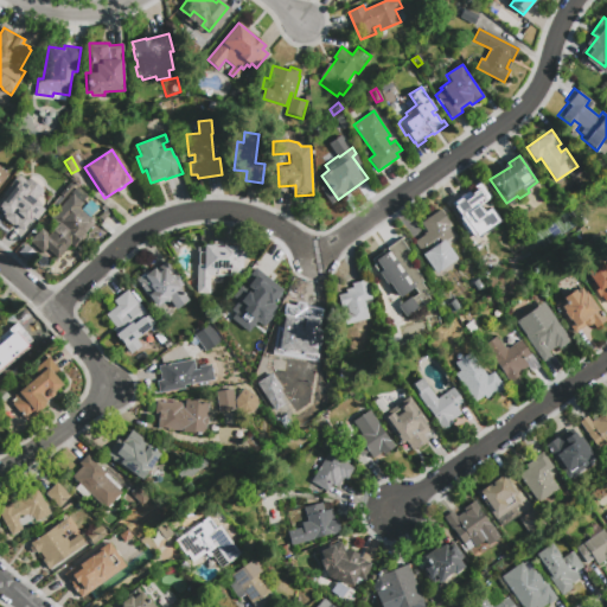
[(30,174),(40,160),(69,181),(58,196),(30,174)]
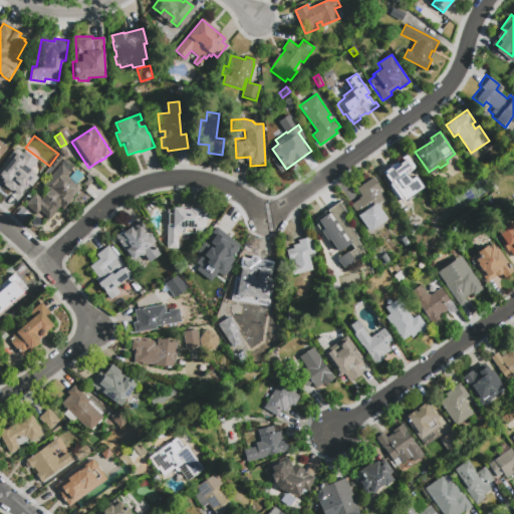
[(0,184),(0,172),(6,164),(8,165),(15,156),(32,168),(14,192),(8,186),(9,184),(4,181),(1,185),(0,184)]
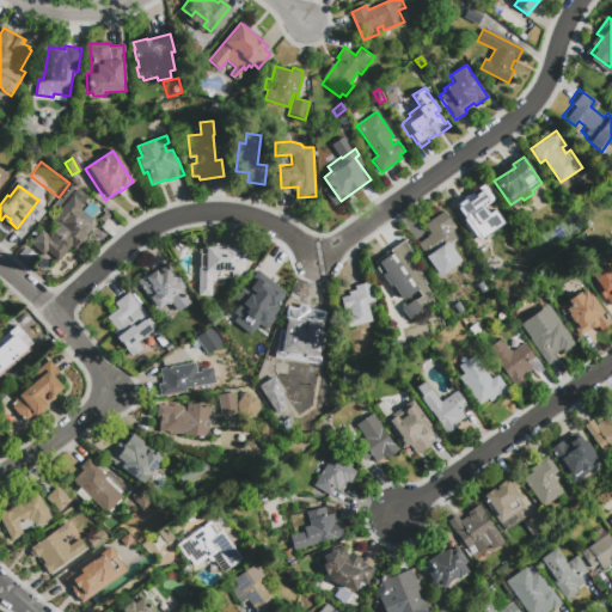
[(465,220),(456,207),(466,199),(465,197),(472,193),(473,194),(478,191),(479,193),(481,191),(478,189),(483,185),(494,200),(483,207),(488,214),(495,209),(508,227),(497,234),(495,232),(489,237),(493,242),(485,245),(487,248),(482,251),(475,242),(477,239),(464,221),(465,220)]
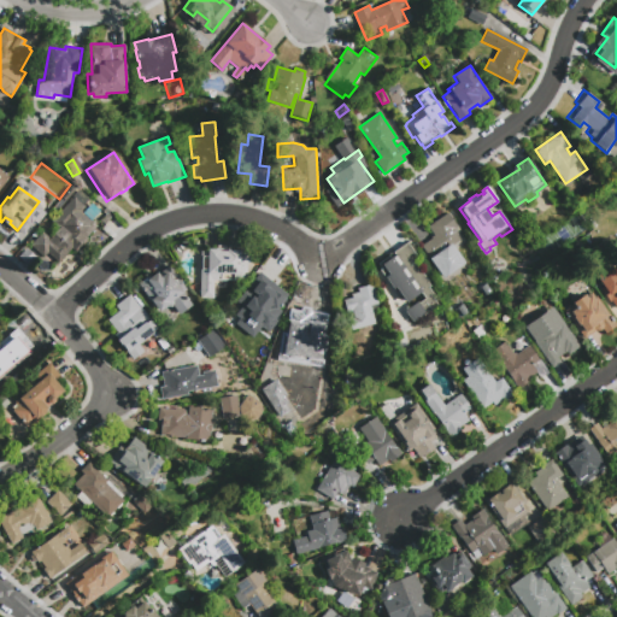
[(74,197),(84,206),(81,211),(98,225),(86,239),(88,240),(76,252),(72,248),(59,263),(48,252),(43,258),(30,246),(43,231),(51,239),(59,229),(51,222),(74,197)]
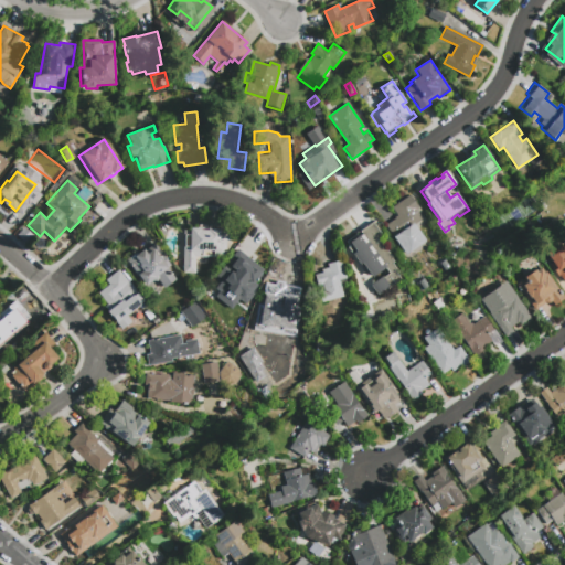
[(411,195),(419,209),(416,211),(423,220),(415,225),(426,242),(406,255),(394,237),(395,237),(386,225),(398,217),(393,208),(411,195)]
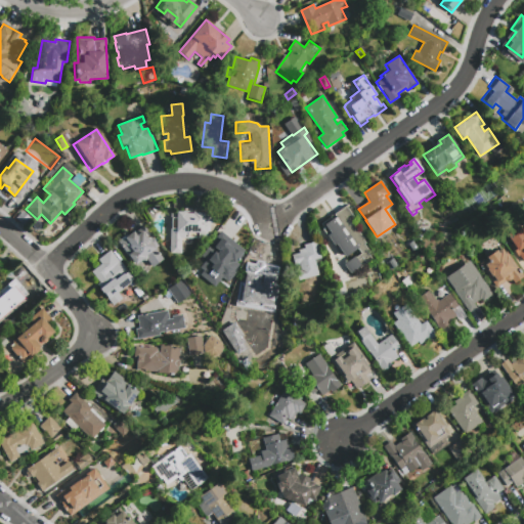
[(346,255),(331,234),(328,236),(323,230),(325,228),(321,224),(346,207),(354,218),(349,221),(352,225),(354,224),(367,243),(365,244),(370,252),(368,253),(374,260),(367,263),(367,262),(352,273),(345,264),(355,257),(356,258),(361,254),(357,248),(346,255)]
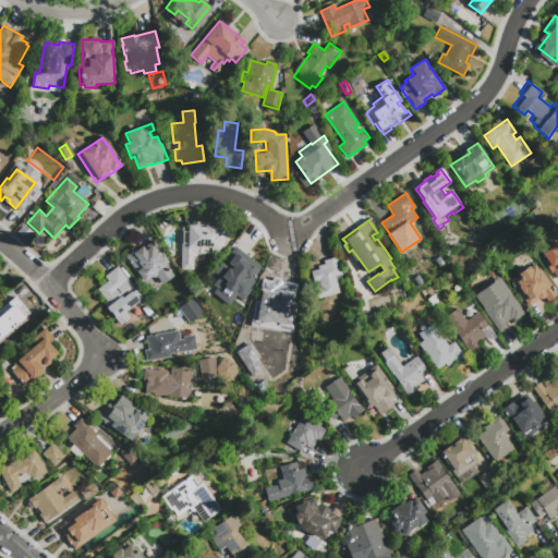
[(16,232),(24,223),(33,232),(25,240),(16,232)]
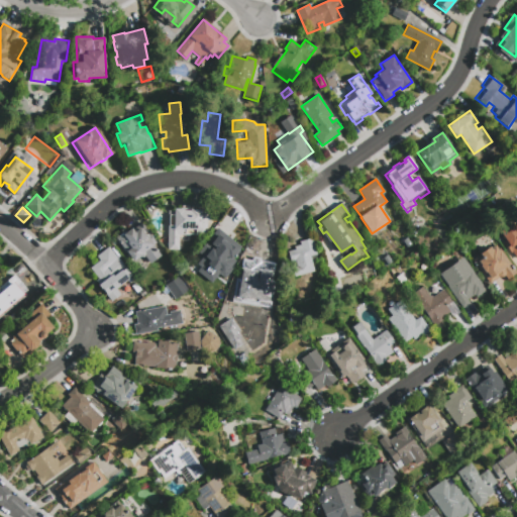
[(174,208),(183,208),(182,210),(190,210),(190,208),(207,209),(206,235),(179,235),(179,249),(168,249),(169,214),(174,214),(174,208)]
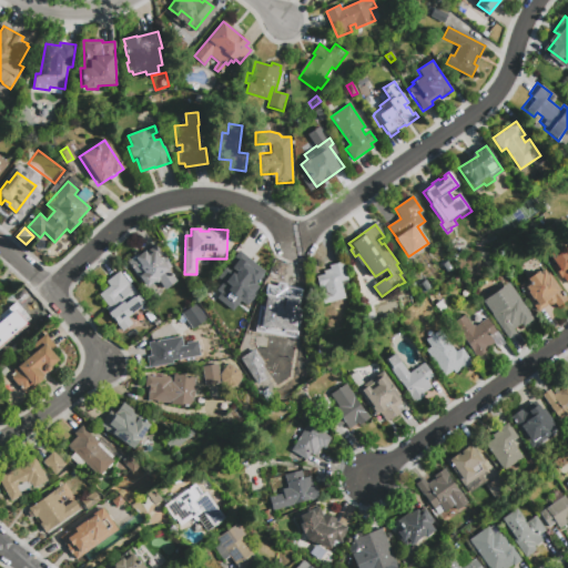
[(239,266),(232,262),(244,246),(255,256),(253,260),(265,269),(256,279),(260,281),(253,290),(250,287),(245,293),(243,292),(234,303),(225,295),(227,292),(222,286),(239,266)]
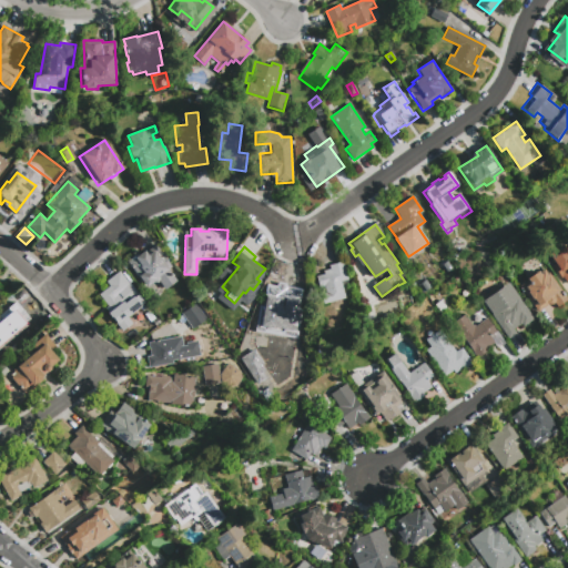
[(556,256),(567,249),(567,281),(564,284),(549,263),(557,257),(556,256)]
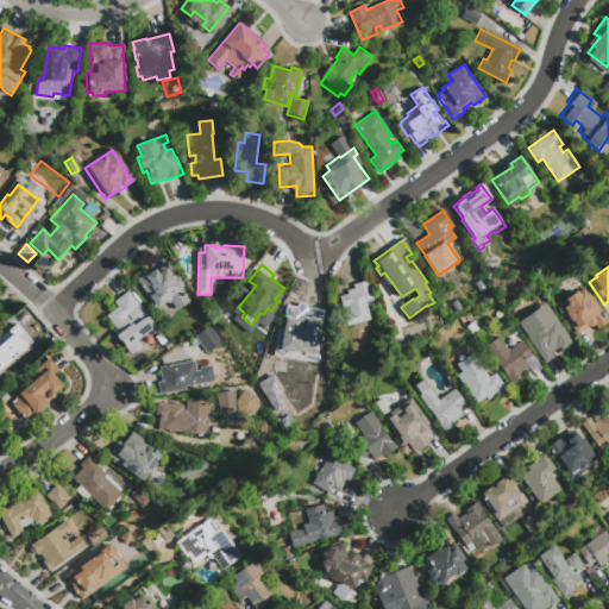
[(190,300),(176,312),(167,300),(156,308),(139,288),(135,282),(146,272),(148,274),(155,269),(158,274),(165,268),(175,282),(179,280),(184,286),(181,289),(190,300)]
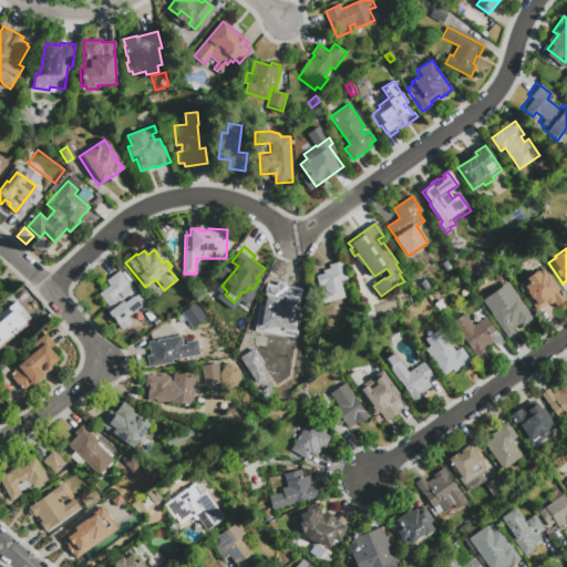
[(344,265),(348,279),(341,280),(346,298),(328,302),(325,287),(322,288),(319,276),(323,275),(323,271),(330,269),(329,265),(332,265),(343,261),(344,265)]
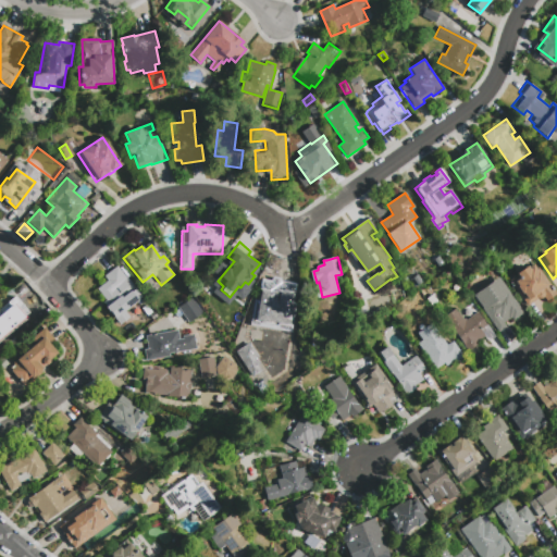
[(534,300),(528,305),(520,295),(520,296),(509,281),(518,274),(517,273),(518,272),(528,265),(530,268),(534,264),(552,287),(556,293),(547,299),(547,298),(537,305),(534,300)]
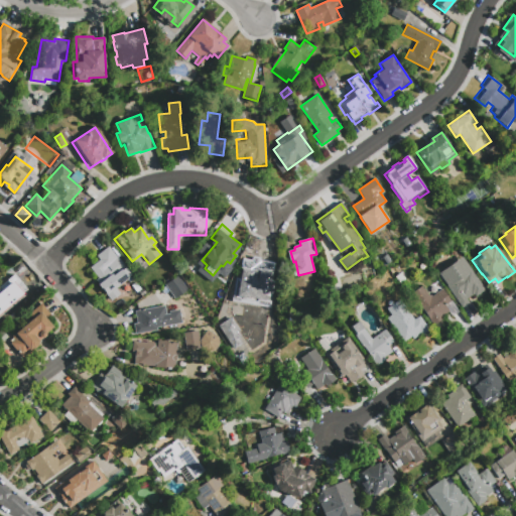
[(132,274),(116,287),(121,294),(111,301),(106,295),(105,296),(94,282),(98,278),(90,267),(99,259),(96,256),(108,246),(117,257),(118,256),(124,263),(115,270),(117,272),(121,269),(122,269),(126,266),(132,274)]
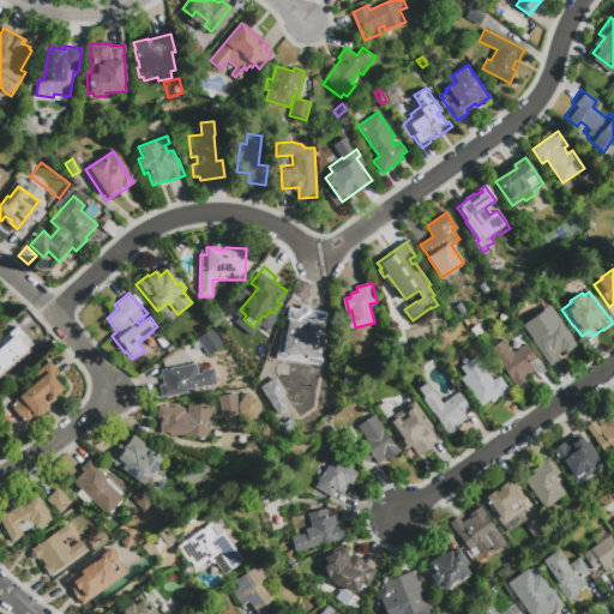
[(305,365),(296,363),(296,359),(284,356),(292,324),(298,325),(299,319),(293,318),(295,301),(325,307),(323,324),(318,323),(311,362),(306,361),(305,365)]
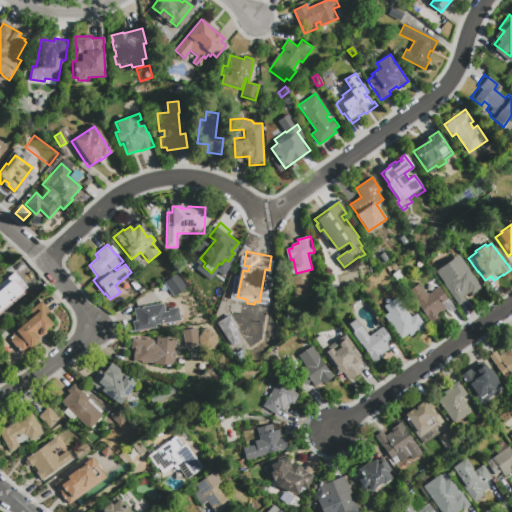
[(482,288),(473,294),(471,292),(463,297),(465,300),(459,305),(434,269),(457,253),(482,288)]
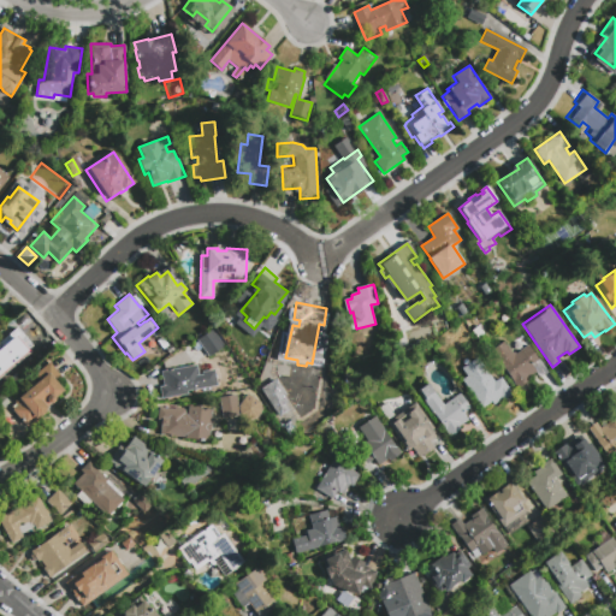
[(40,354),(19,373),(12,365),(0,374),(0,339),(6,335),(3,331),(13,323),(40,354)]
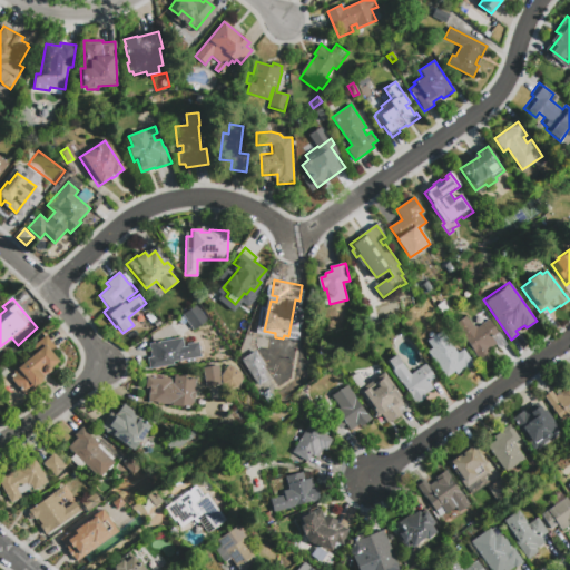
[(197,304),(208,320),(194,331),(183,315),(197,304)]
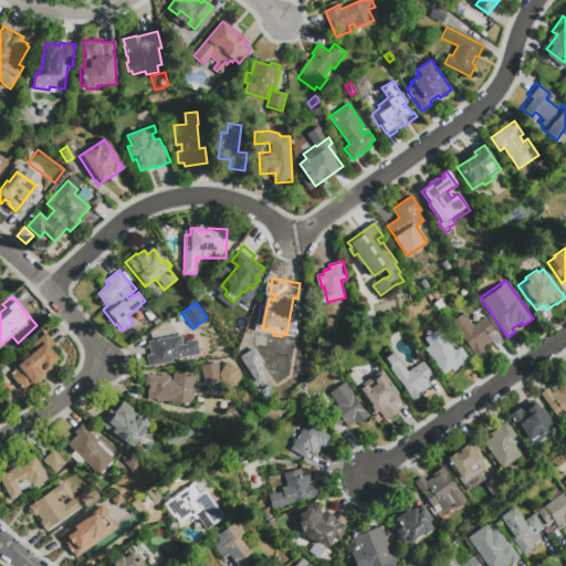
[(486,348),(475,356),(451,321),(463,313),(471,324),(473,323),(474,324),(485,316),(503,342),(496,346),(493,341),(484,347),(486,348)]
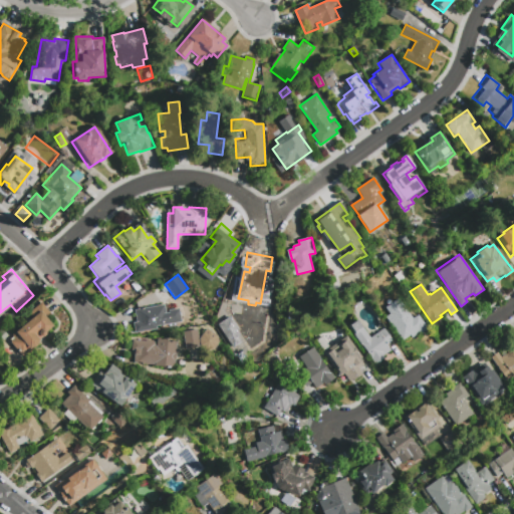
[(418,314),(427,327),(420,332),(419,331),(404,342),(386,316),(390,313),(386,307),(399,298),(413,318),(418,314)]
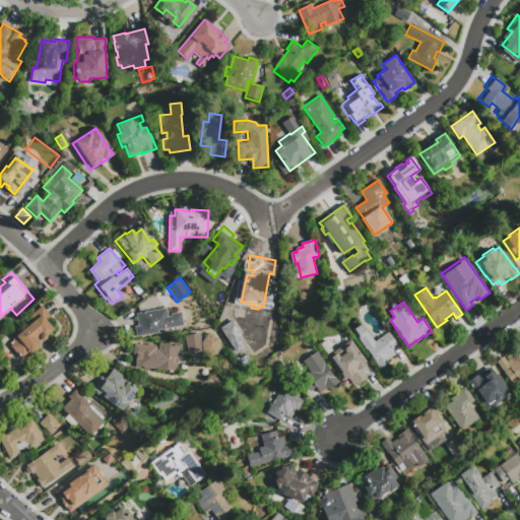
[(6,339),(23,325),(24,328),(31,322),(26,317),(41,306),(52,319),(49,321),(55,329),(47,336),(46,338),(46,339),(44,340),(41,341),(39,342),(39,345),(39,347),(38,349),(36,351),(35,352),(31,352),(28,351),(22,358),(6,339)]
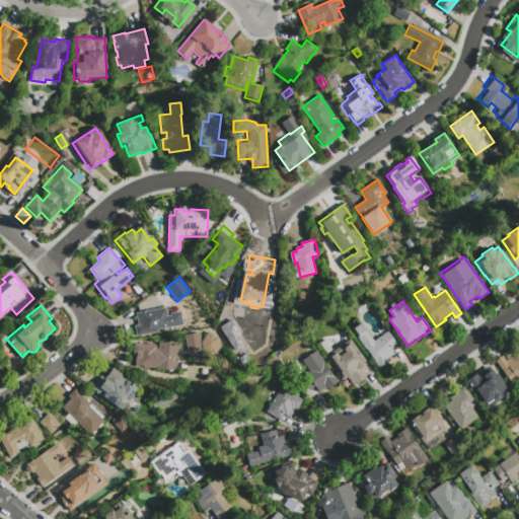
[(137,337),(135,325),(139,325),(137,312),(166,308),(167,315),(170,315),(170,313),(181,311),(183,325),(157,329),(158,332),(137,337)]
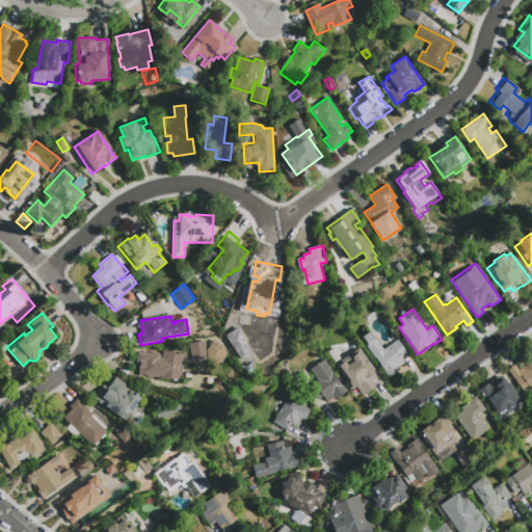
[(239,360),(251,352),(236,327),(223,334),(239,360)]
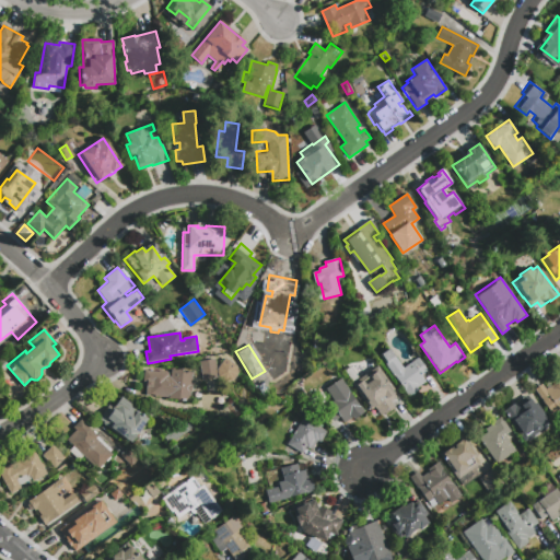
[(418,391),(408,397),(380,354),(388,348),(394,356),(394,354),(403,368),(418,358),(427,371),(421,375),(426,382),(417,387),(418,391)]
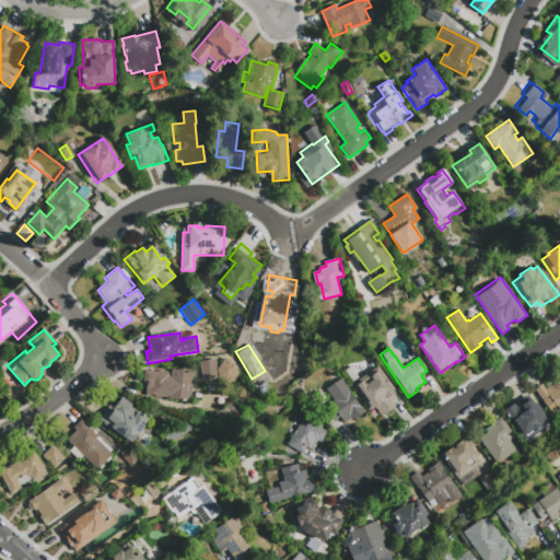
[(202,380),(199,362),(214,359),(218,377),(202,380)]
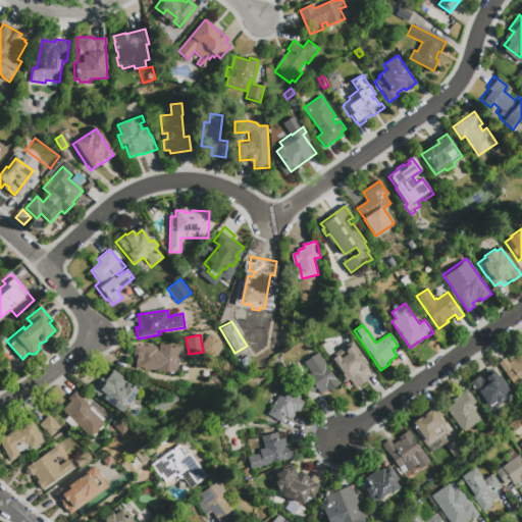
[(369,369),(364,373),(368,379),(358,386),(357,384),(351,388),(327,356),(350,341),(366,363),(366,364),(369,369)]
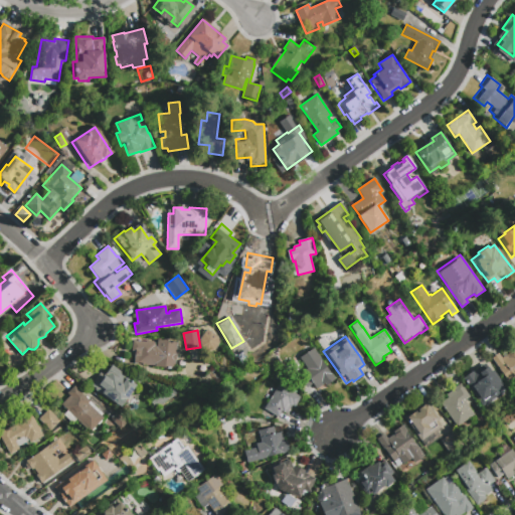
[(132,351),(133,340),(156,342),(156,339),(177,341),(175,359),(174,359),(173,368),(133,364),(135,351),(132,351)]
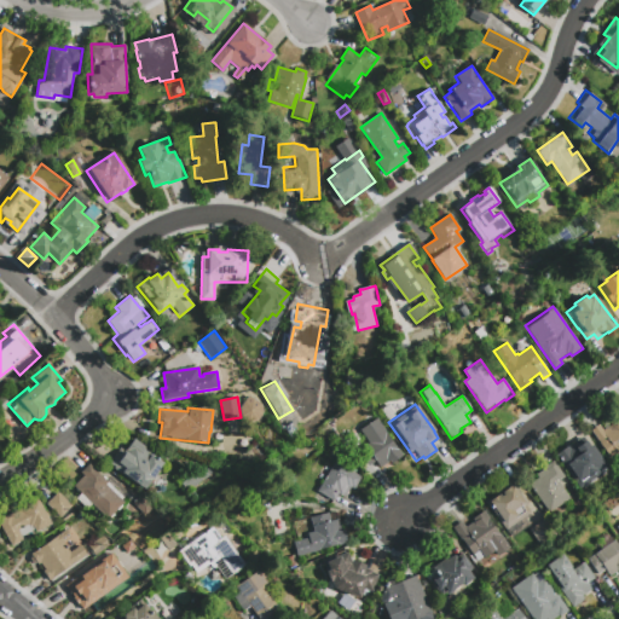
[(618,450),(609,457),(591,431),(600,424),(602,429),(611,423),(608,421),(618,412),(618,450)]
